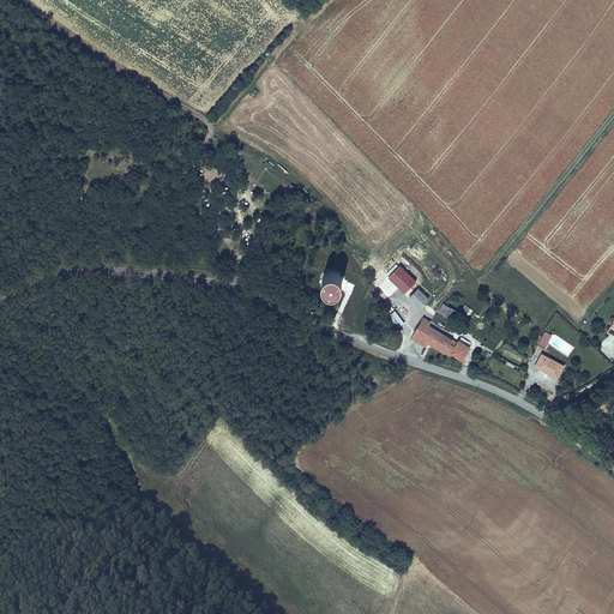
[(342,298),(344,274),(329,272),(327,296),(342,298)]
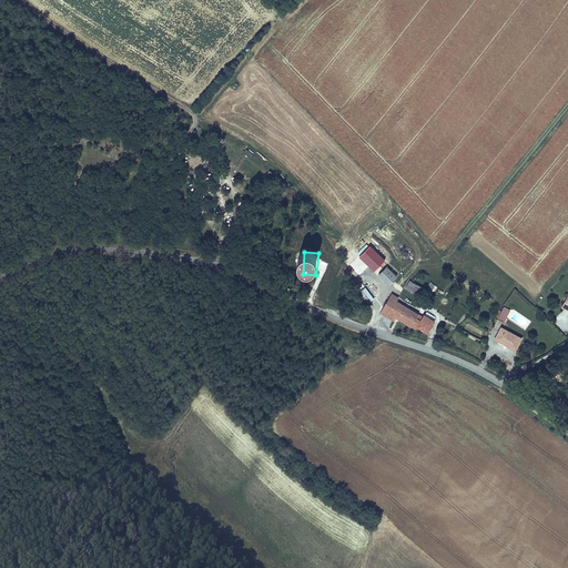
[(396,276),(386,266),(378,275),(388,285),(396,276)]
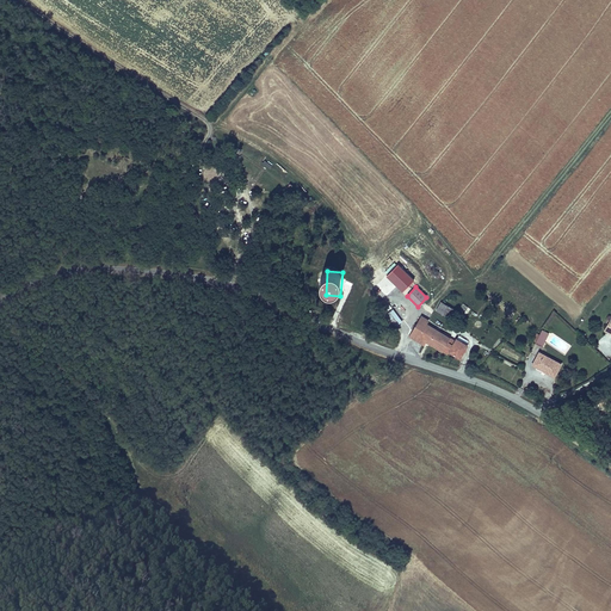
[(464,303),(461,307),(467,313),(470,309),(464,303)]
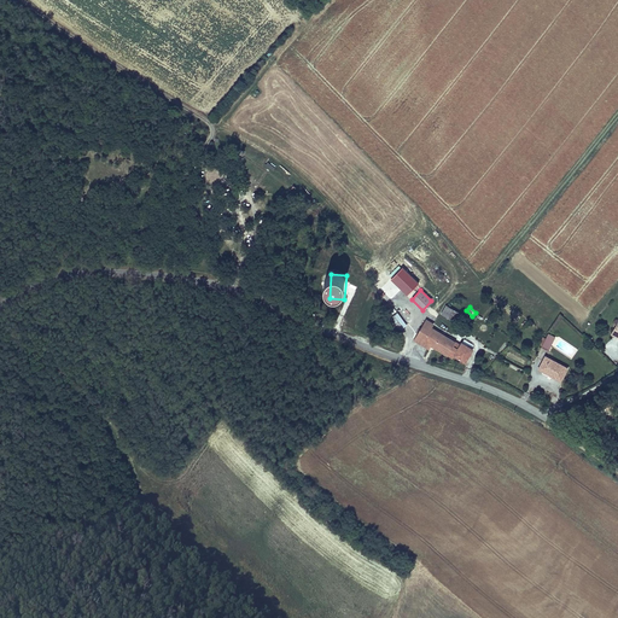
[(386,314),(398,332),(407,326),(395,308),(386,314)]
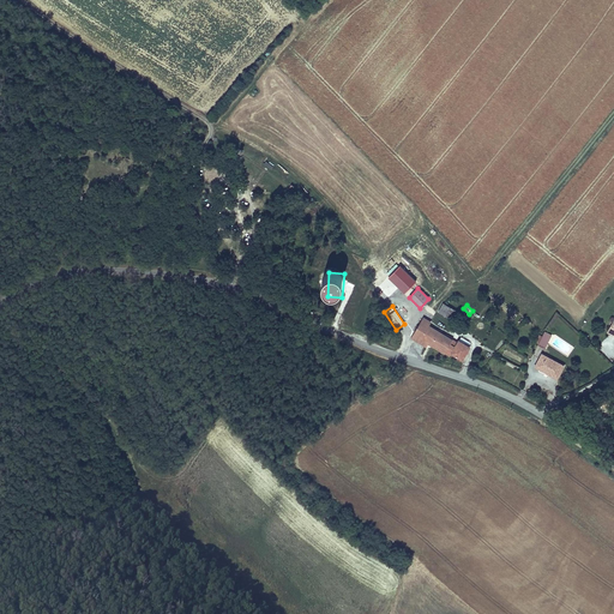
[(449,319),(453,312),(446,307),(441,314),(449,319)]
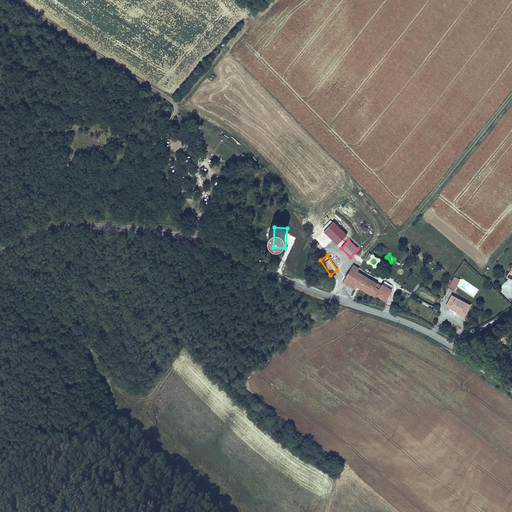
[(345,278),(350,280),(356,272),(358,268),(353,265),(345,278)]
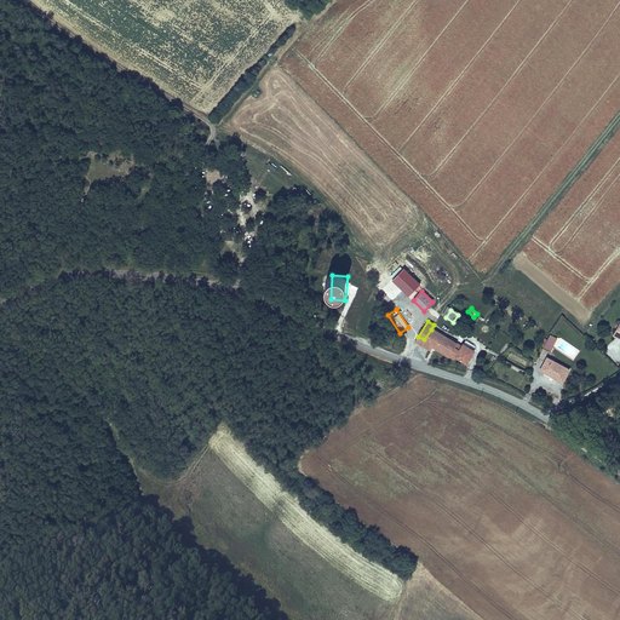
[(431,346),(449,356),(457,344),(431,329),(424,339),(424,342),(431,346)]
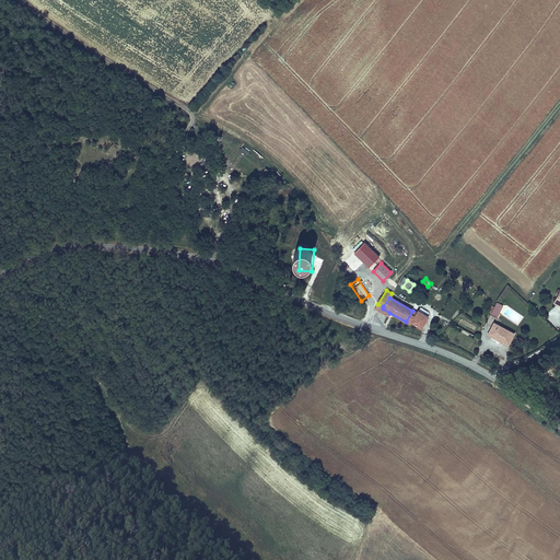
[(387,316),(389,313),(383,308),(383,306),(377,304),(374,310),(387,316)]
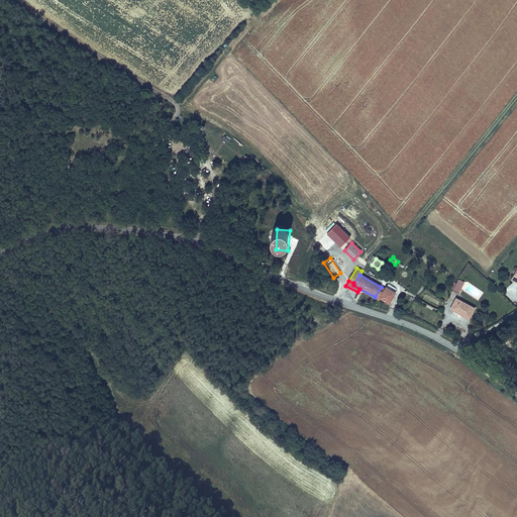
[(467,285),(460,281),(454,292),(460,296),(467,285)]
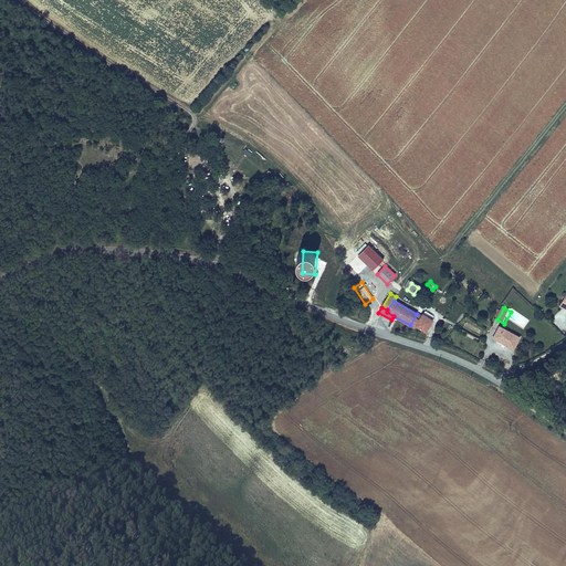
[(417,314),(410,325),(415,328),(421,315),(417,314)]
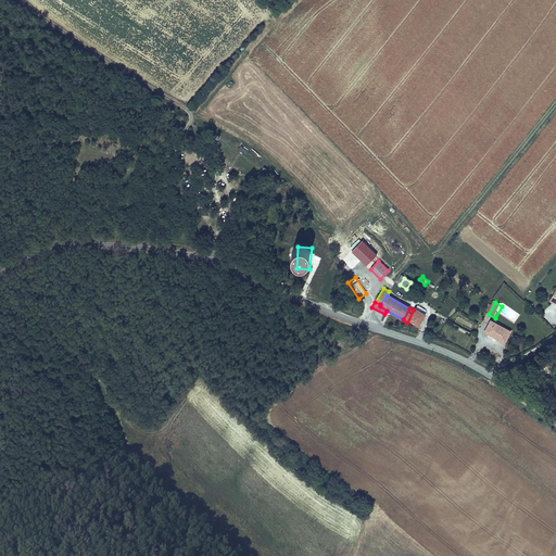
[(510,332),(491,323),(485,333),(504,343),(510,332)]
